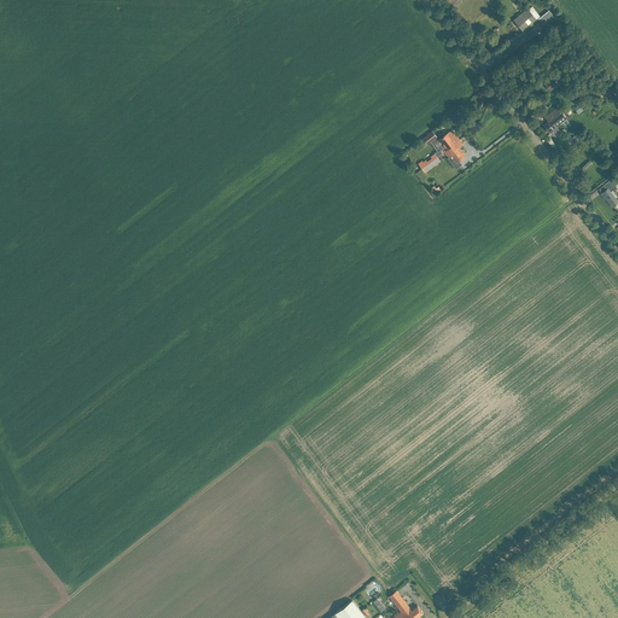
[(530,25),(536,21),(528,10),(528,9),(518,16),(517,18),(525,29),(530,25)]
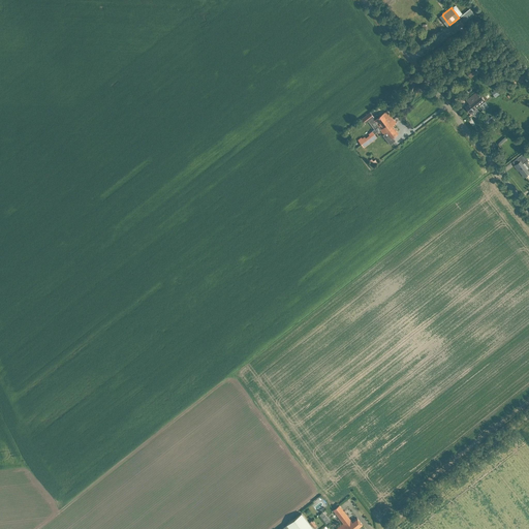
[(465,22),(474,14),(470,8),(461,16),(465,22)]
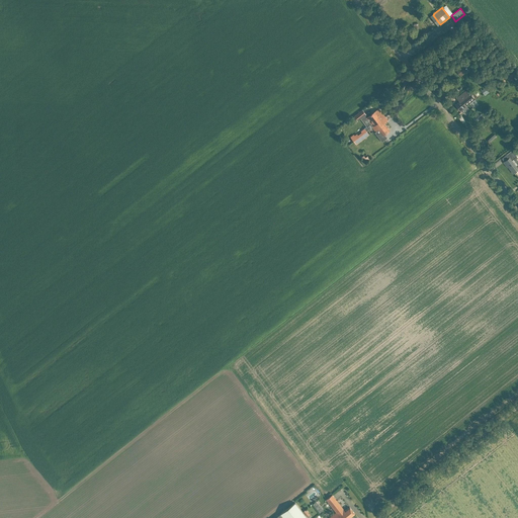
[(461,76),(473,67),(467,60),(455,69),(461,76)]
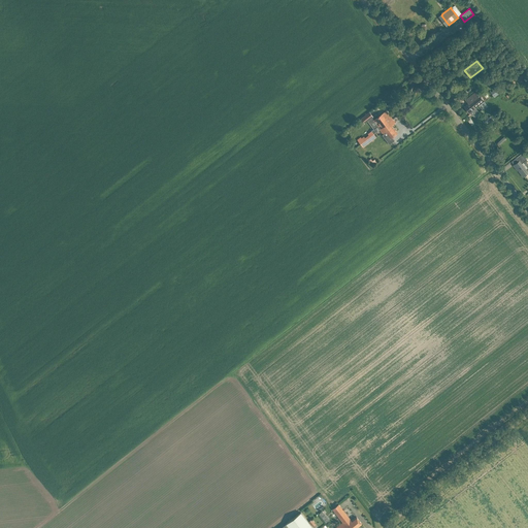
[(490,91),(491,93),(494,98),(498,95),(497,93),(499,92),(496,87),(490,91)]
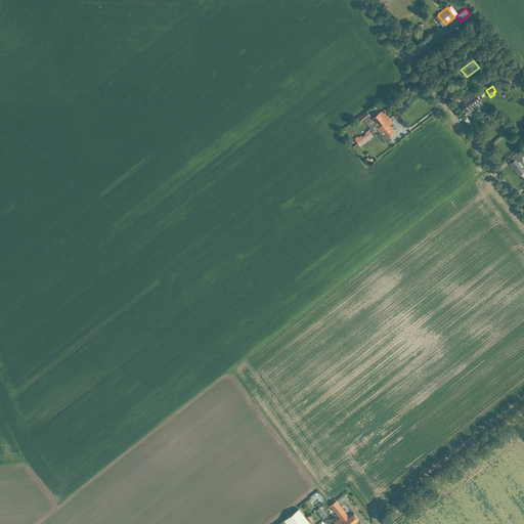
[(465,102),(461,105),(466,112),(467,113),(468,113),(469,115),(475,111),(472,107),(475,104),(480,100),(483,98),(478,91),(475,93),(473,91),(466,96),(462,99),(465,102)]
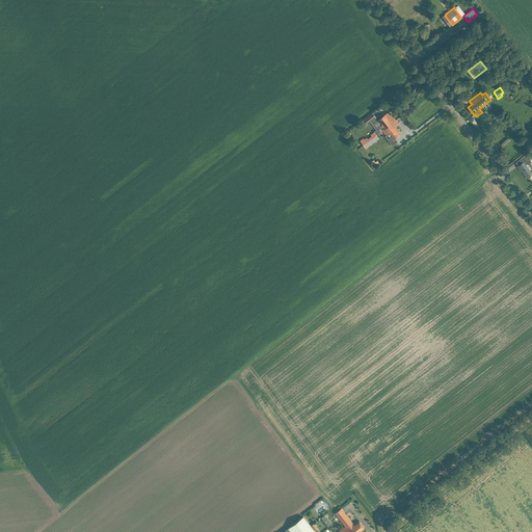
[(372,112),(364,120),(366,122),(368,124),(370,123),(376,130),(374,132),(376,135),(382,130),(396,120),(389,111),(384,114),(383,115),(378,120),(376,117),(372,112)]
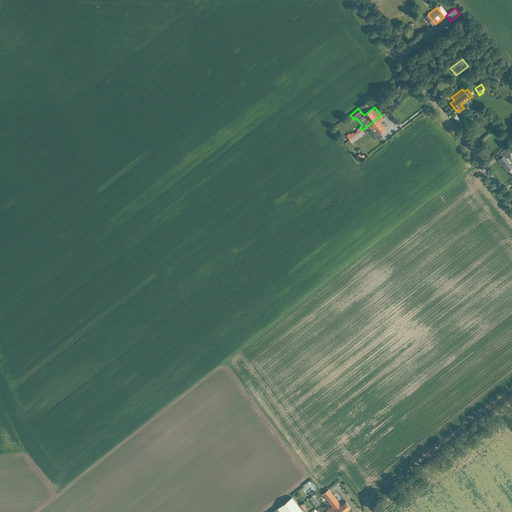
[(472,121),(478,116),(477,113),(476,113),(474,115),(471,111),(467,114),(472,121)]
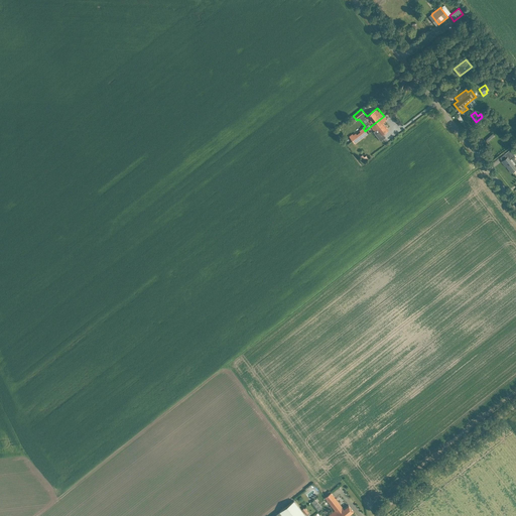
[(384,116),(371,126),(375,131),(378,129),(382,135),(384,133),(388,130),(383,122),(386,120),(384,116)]
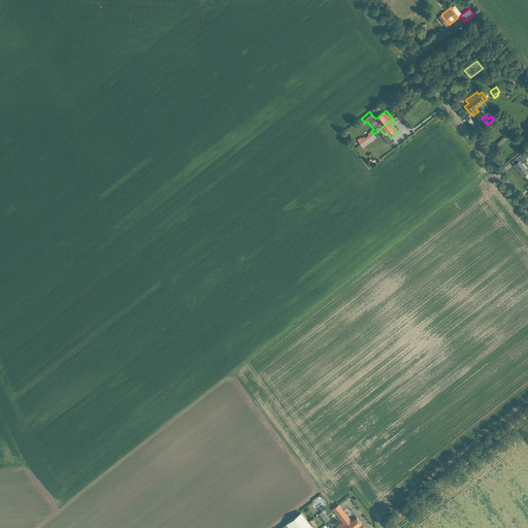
[(370,136),(364,141),(366,144),(376,137),(373,134),(370,136)]
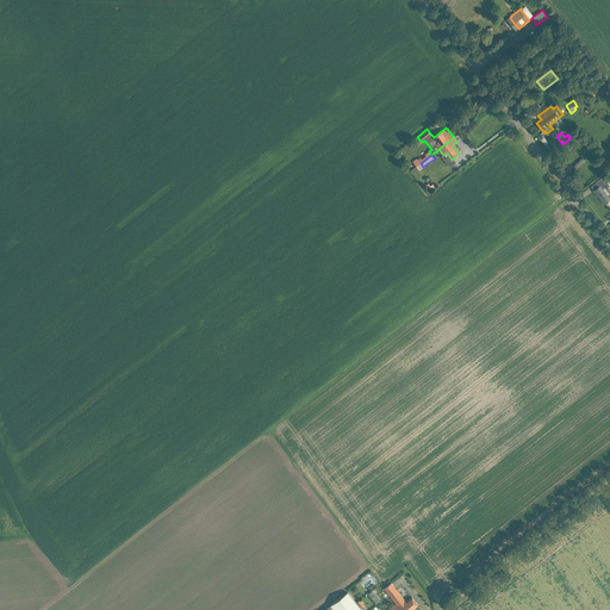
[(417,157),(412,161),(417,167),(421,163),(428,157),(425,156),(422,159),(421,157),(418,160),(417,157)]
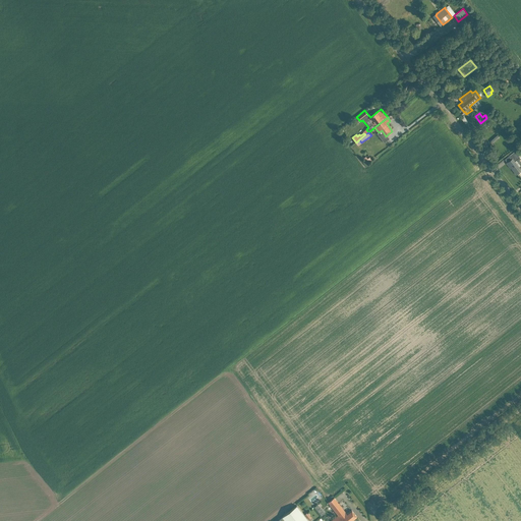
[(515,151),(514,152),(510,155),(513,159),(508,163),(516,174),(518,172),(520,171),(520,170),(520,169),(519,167),(520,165),(520,161),(519,160),(520,159),(515,151)]
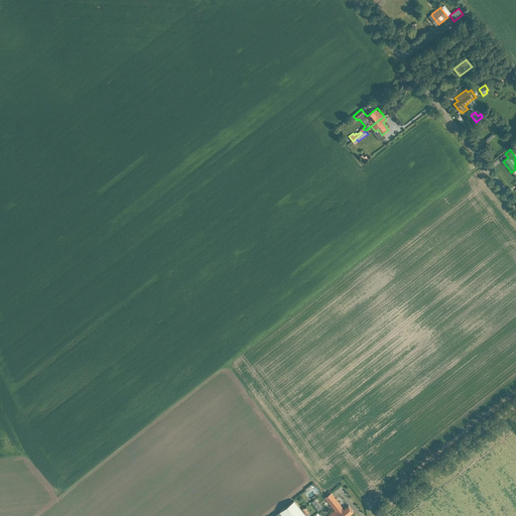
[(331,493),(325,498),(333,507),(335,510),(327,515),(348,515),(354,512),(351,508),(349,505),(344,509),(341,505),(331,493)]
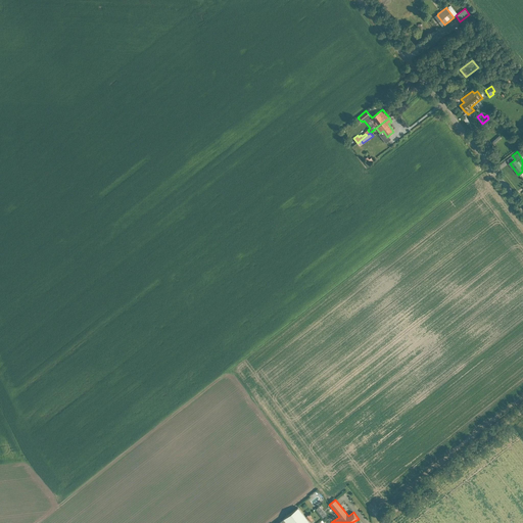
[(310,522),(298,508),(284,519),(286,522),(310,522)]
